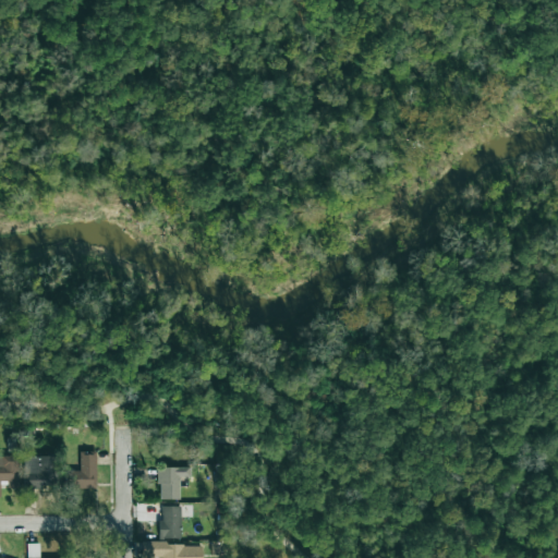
[(96,488),(96,451),(80,452),(80,477),(73,477),(73,488),(96,488)]
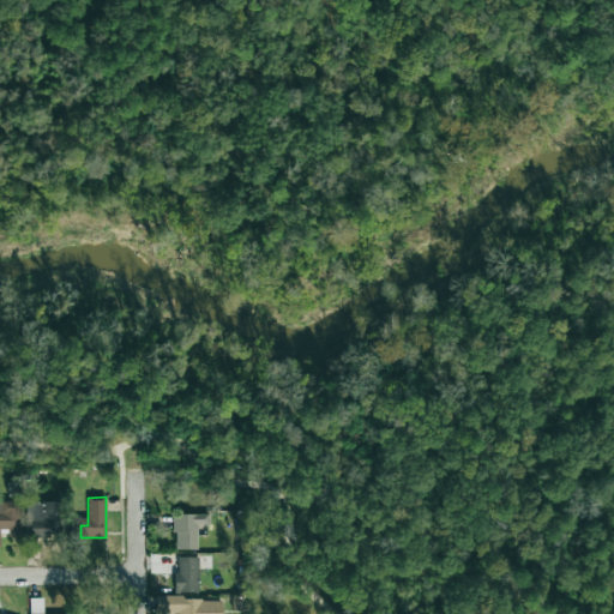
[(0,528),(8,528),(8,537),(20,537),(19,501),(0,501),(0,528)]
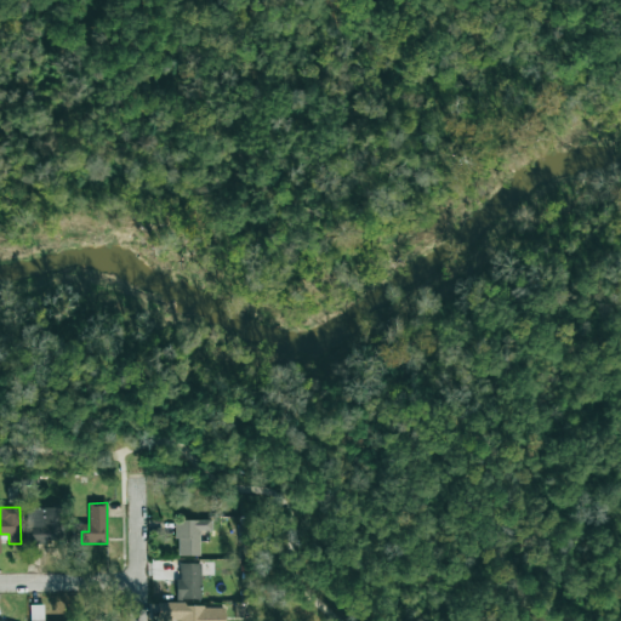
[(27,508),(28,542),(64,542),(64,508),(27,508)]
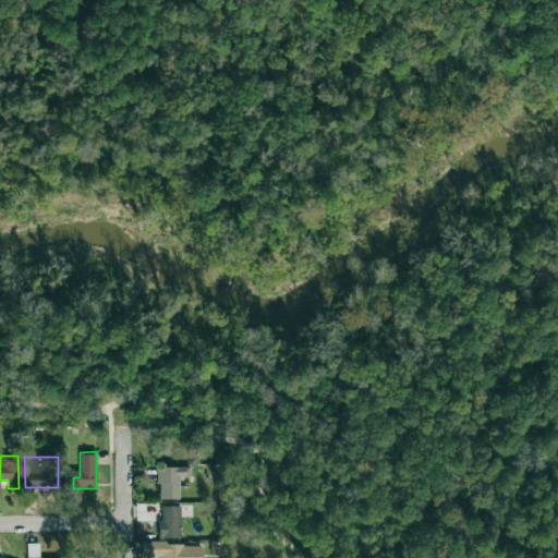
[(159,500),(180,499),(180,476),(191,476),(191,466),(158,468),(159,500)]
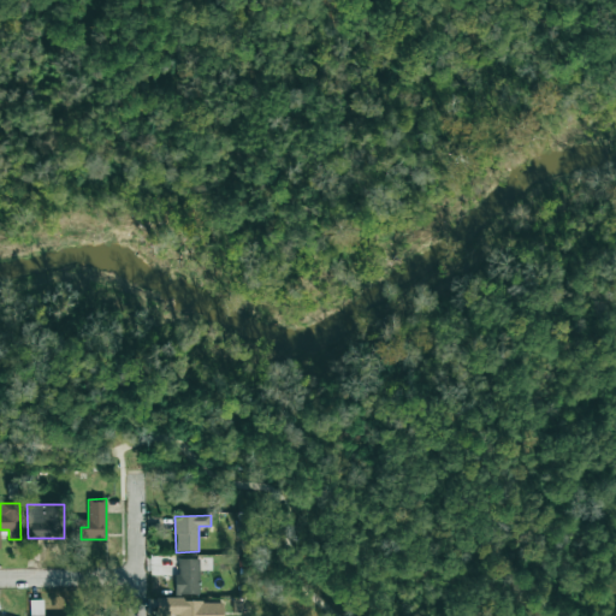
[(176,594),(200,594),(200,558),(176,560),(176,594)]
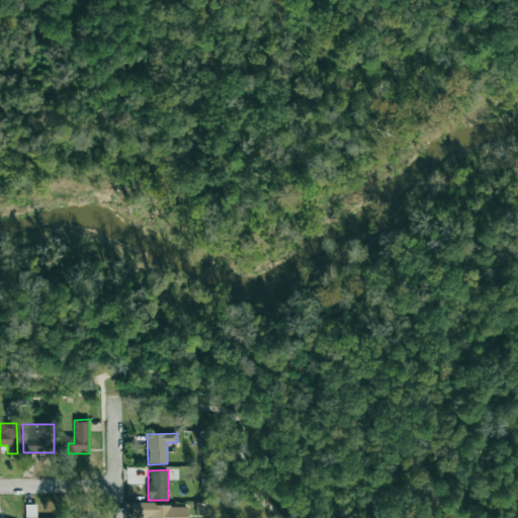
[(24,505),(24,517),(57,517),(36,517),(36,505),(24,505)]
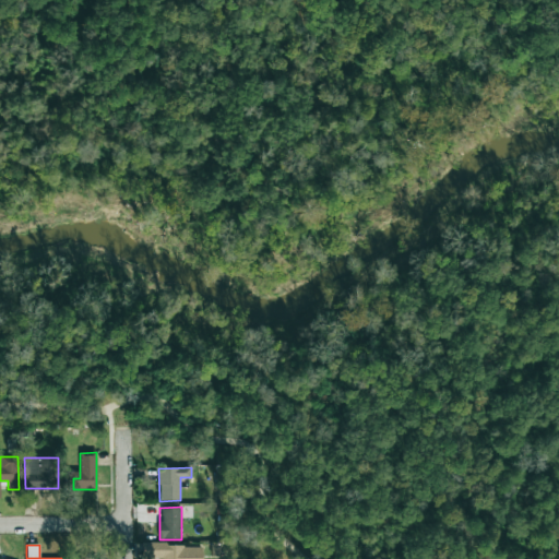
[(202,558),(202,546),(162,547),(162,558),(202,558)]
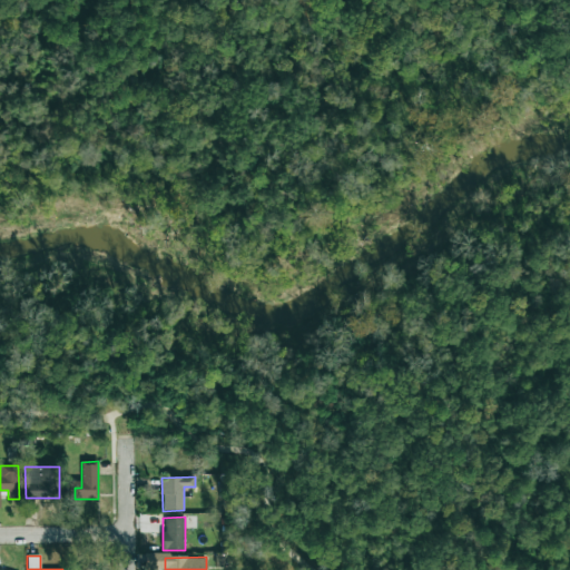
All buildings are outlined.
